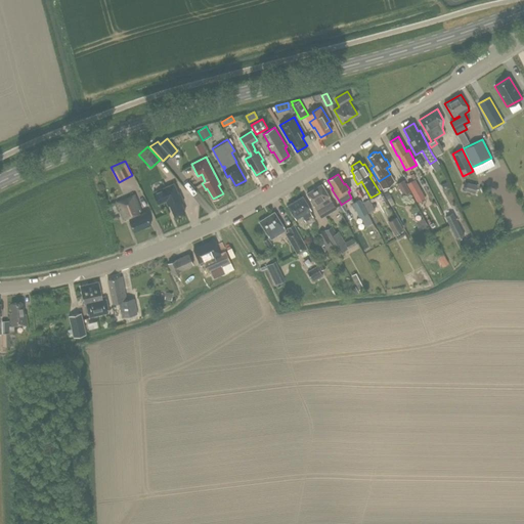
[(425,198),(415,178),(406,183),(417,202),(425,198)]
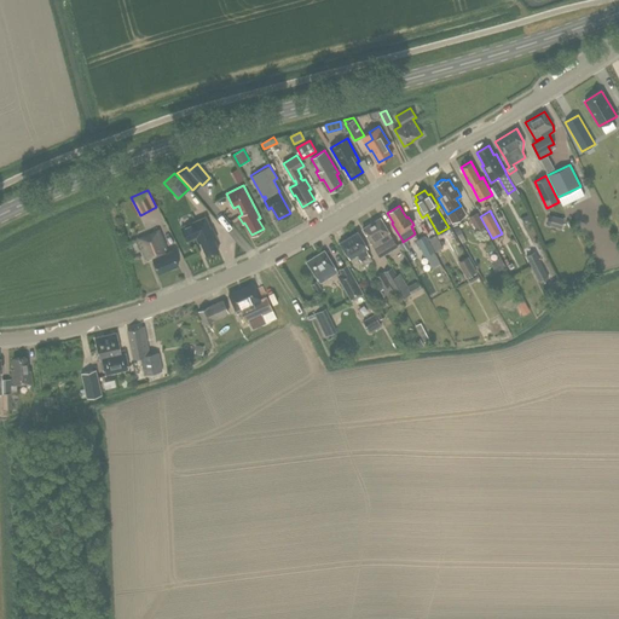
[(468,217),(476,231),(485,226),(476,212),(468,217)]
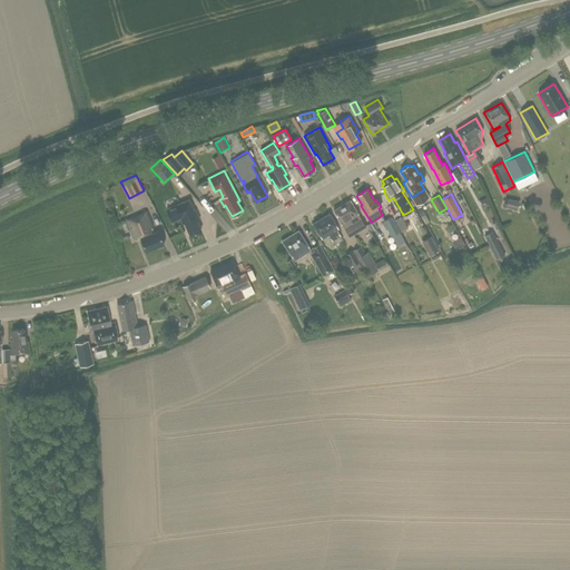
[(519,200),(508,198),(505,207),(517,210),(519,200)]
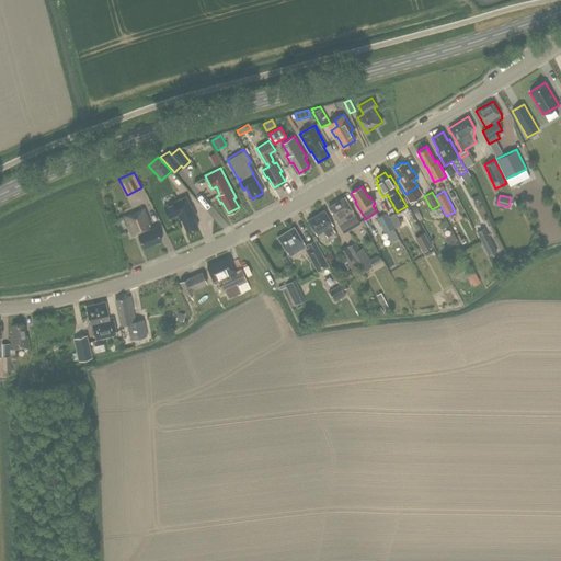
[(191,206),(186,196),(164,205),(169,218),(178,215),(180,220),(181,219),(186,231),(198,226),(194,217),(196,216),(192,206),(191,206)]
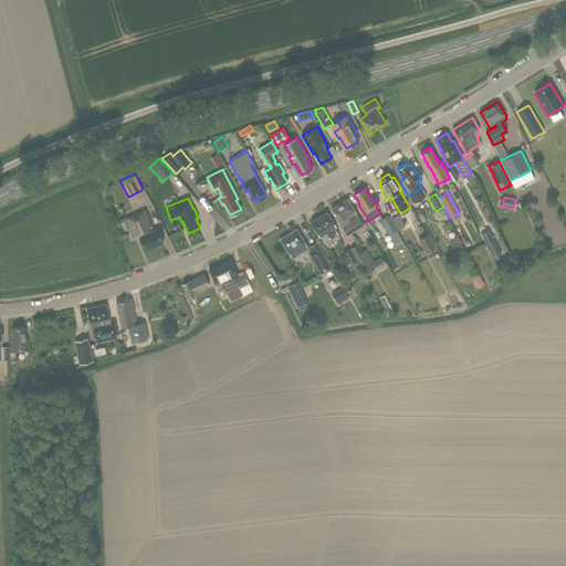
[(353,221),(358,217),(347,199),(331,209),(346,234),(347,236),(364,226),(358,218),(353,221)]
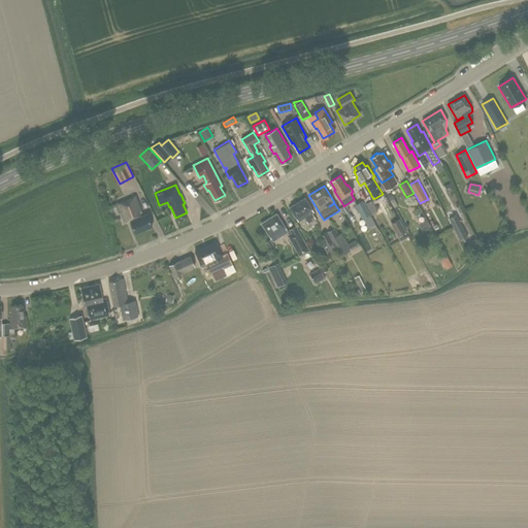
[(142,215),(135,196),(118,203),(126,223),(130,221),(135,233),(152,226),(146,213),(142,215)]
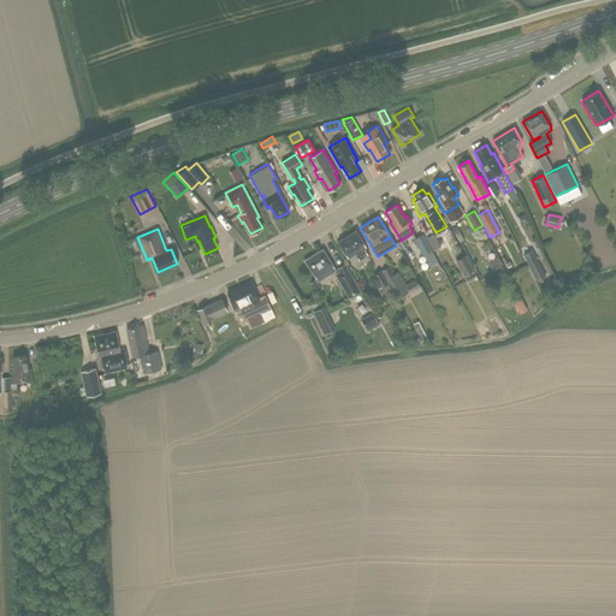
[(366,247),(355,230),(338,241),(348,258),(355,254),(359,260),(368,255),(365,248),(366,247)]
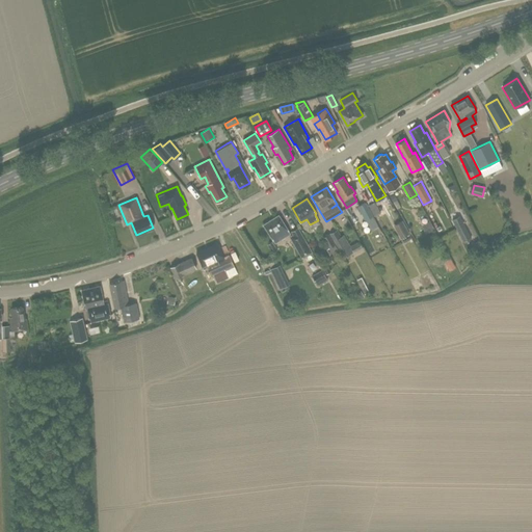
[(378,227),(366,202),(357,206),(365,220),(366,219),(372,231),(378,227)]
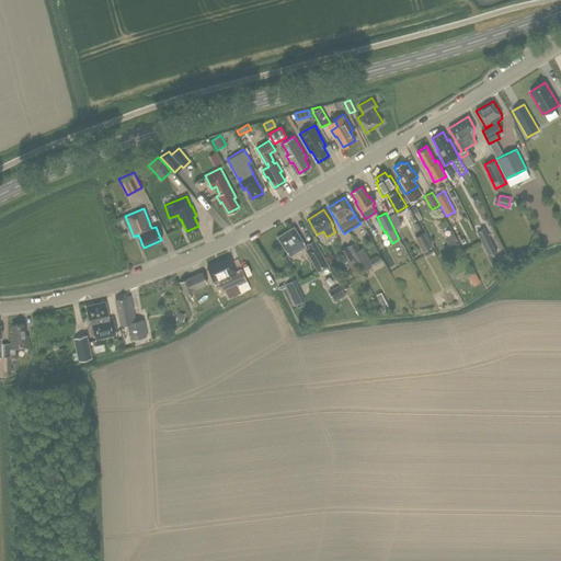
[(401,225),(395,213),(388,216),(395,228),(401,225)]
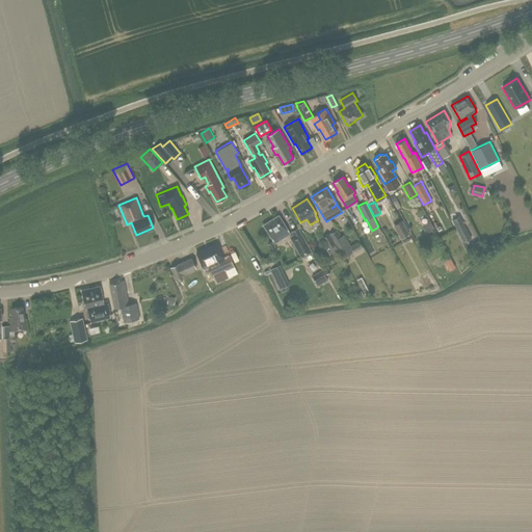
[(352,212),(349,206),(346,208),(346,207),(343,209),(347,215),(352,212)]
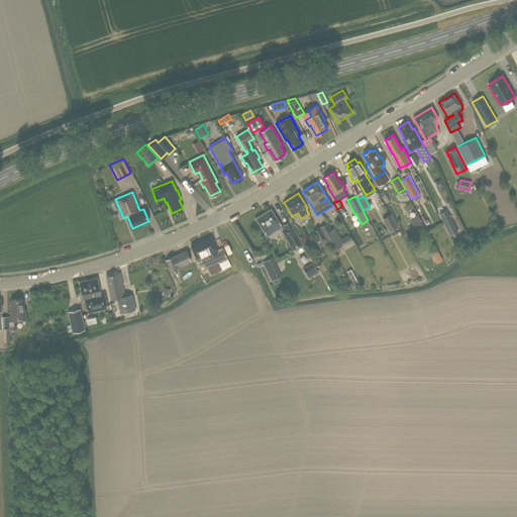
[(282,226),(271,209),(255,218),(267,236),(282,226)]
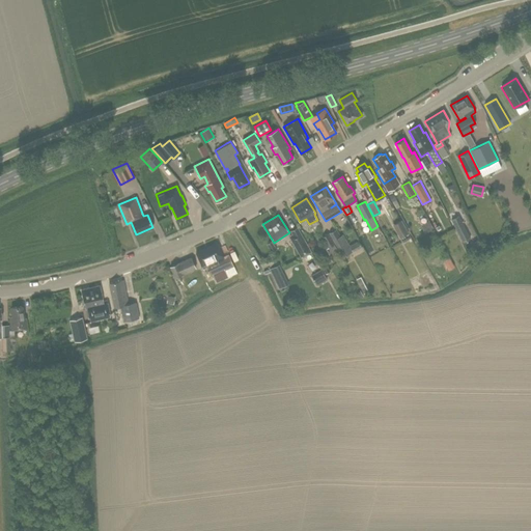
[(451,219),(464,243),(471,239),(458,215),(451,219)]
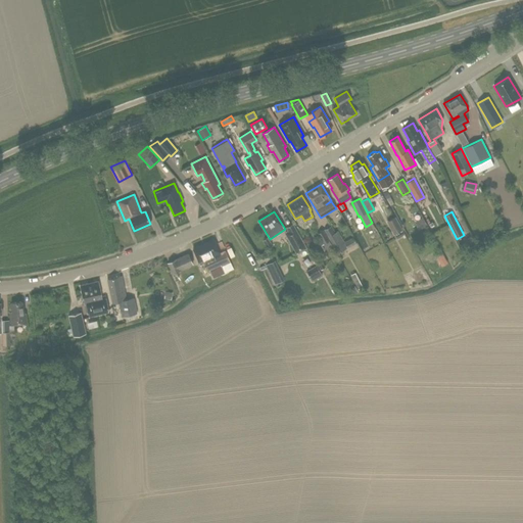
[(402,230),(395,217),(386,222),(393,234),(402,230)]
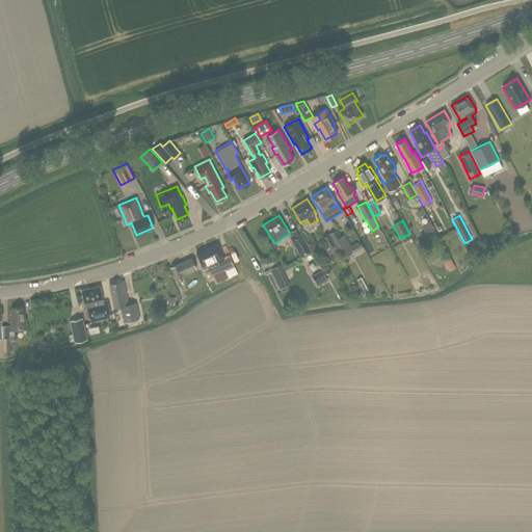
[(429,233),(434,230),(430,222),(425,224),(429,233)]
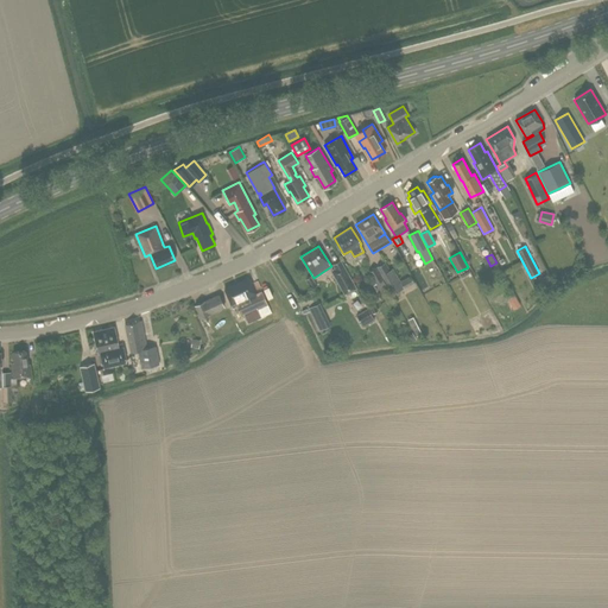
[(358,289),(341,260),(333,265),(335,268),(330,271),(344,296),(358,289)]
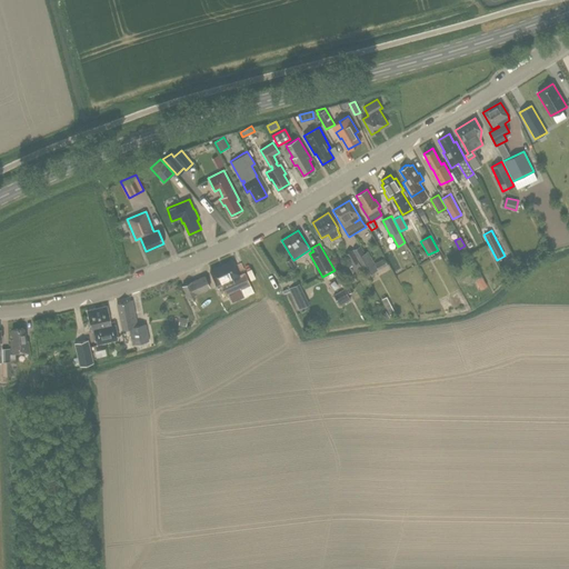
[(365,252),(360,245),(352,249),(367,276),(387,265),(383,258),(375,262),(368,250),(365,252)]
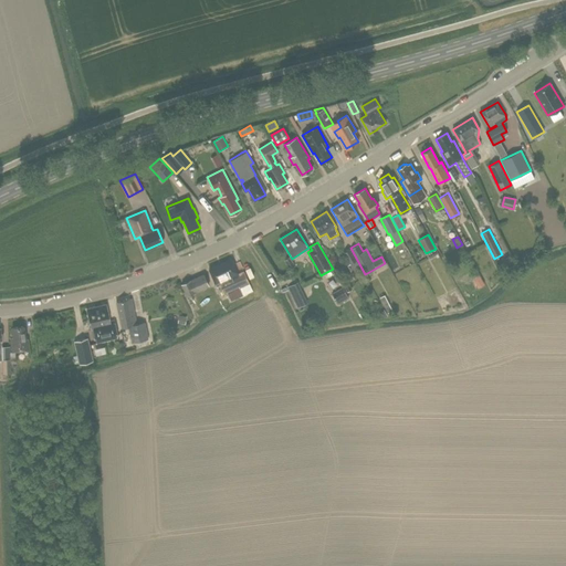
[(347,265),(350,271),(359,266),(349,249),(343,252),(349,264),(347,265)]
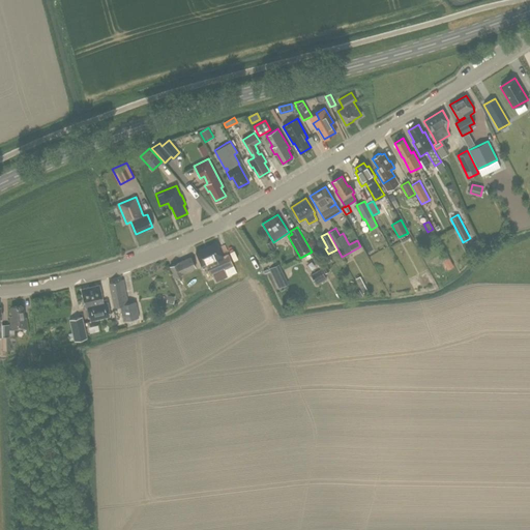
[(481,247),(477,238),(471,242),(475,251),(481,247)]
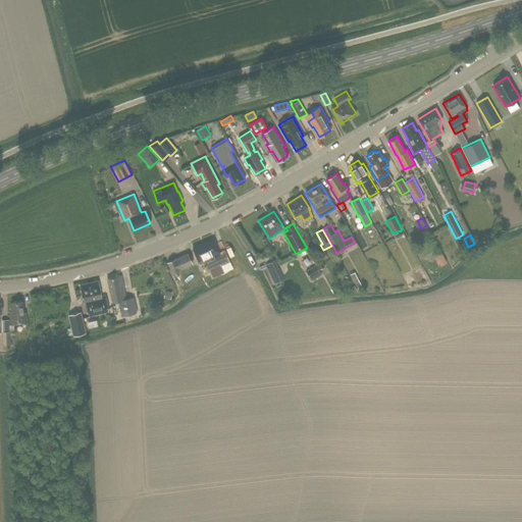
[(262,240),(265,246),(270,243),(267,237),(262,240)]
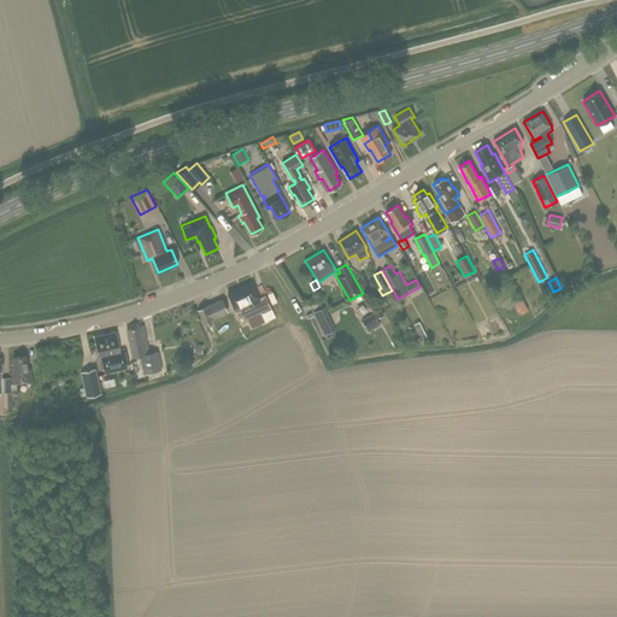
[(259,298),(252,282),(228,293),(236,312),(240,310),(244,321),(245,321),(248,319),(260,313),(264,322),(275,317),(272,310),(271,309),(265,295),(263,297),(259,298)]
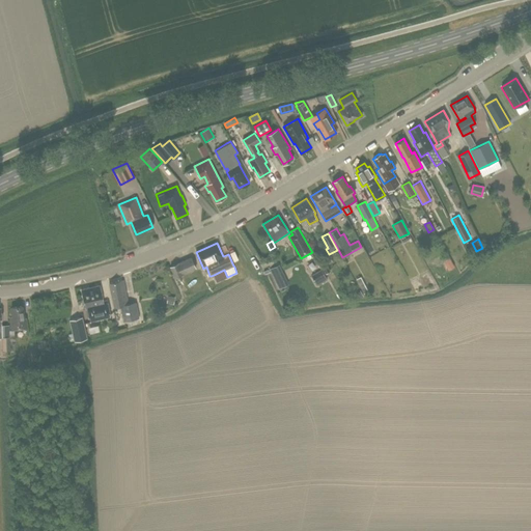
[(196,268),(191,257),(170,267),(175,277),(196,268)]
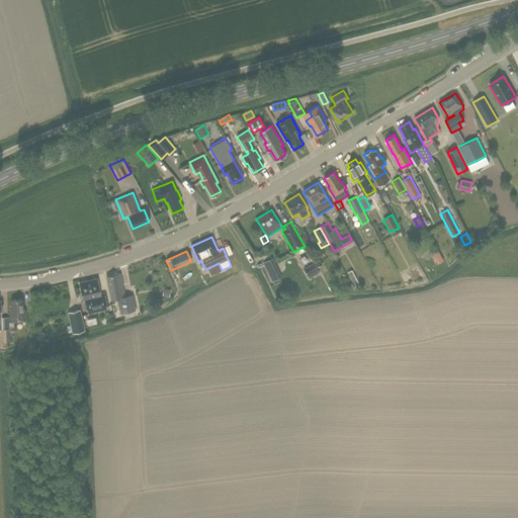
[(263,262),(271,281),(279,278),(270,259),(263,262)]
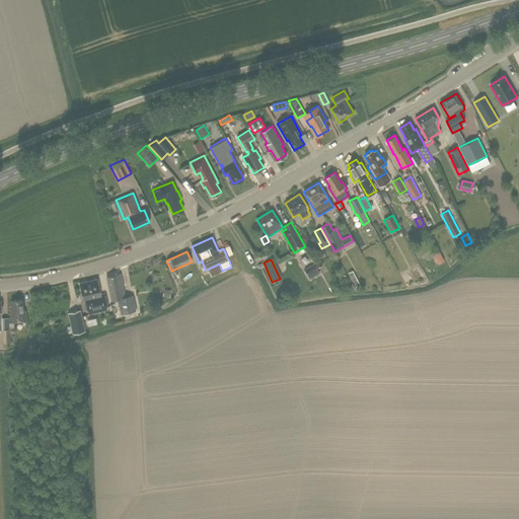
[(319,273),(314,264),(304,269),(309,279),(319,273)]
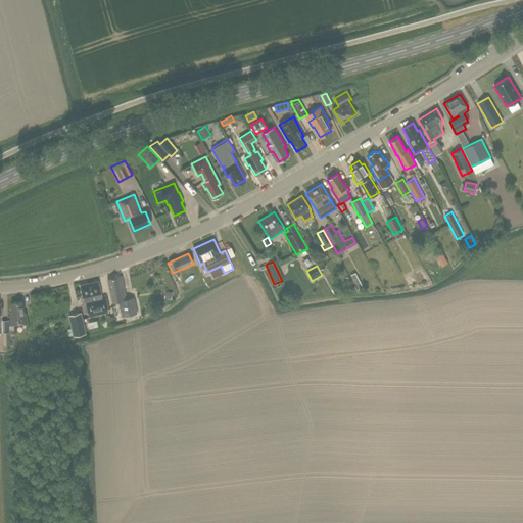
[(133,298),(127,299),(122,276),(107,279),(112,302),(119,301),(123,317),(136,314),(133,298)]
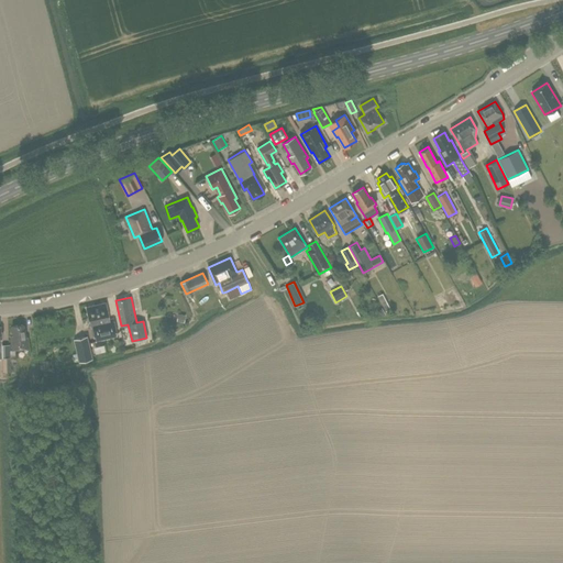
[(109,319),(106,302),(86,307),(91,328),(92,327),(96,341),(117,335),(113,318),(109,319)]
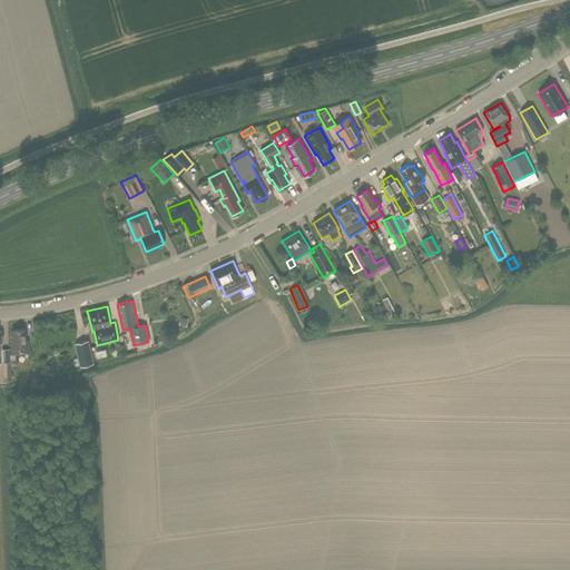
[(26,341),(25,328),(12,330),(13,340),(11,340),(12,354),(29,353),(28,341),(26,341)]
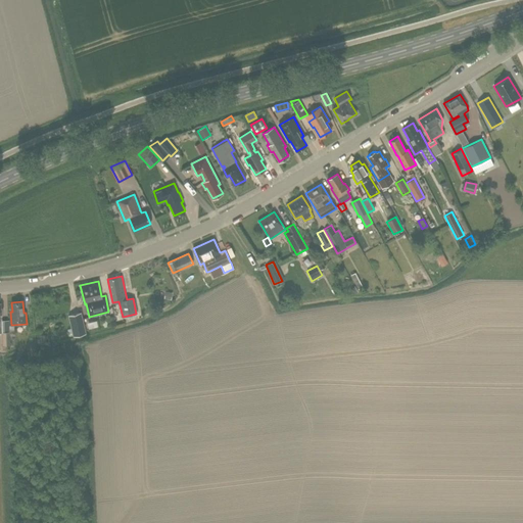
[(68,315),(73,336),(86,333),(81,312),(68,315)]
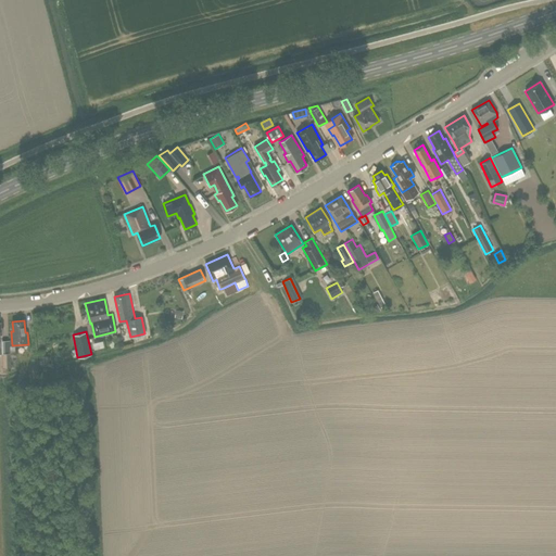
[(11,367),(10,356),(10,351),(2,351),(2,354),(1,354),(1,363),(1,367),(11,367)]
